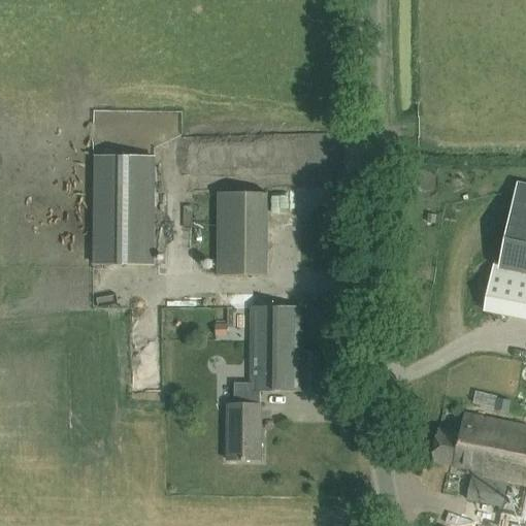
[(93,154),(92,262),(151,262),(152,155),(93,154)]
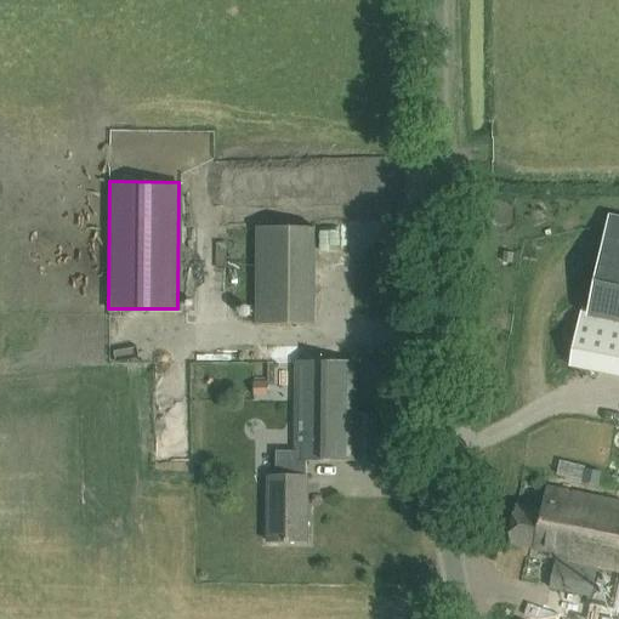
[(618,310),(618,220),(607,217),(589,304),(618,310)]
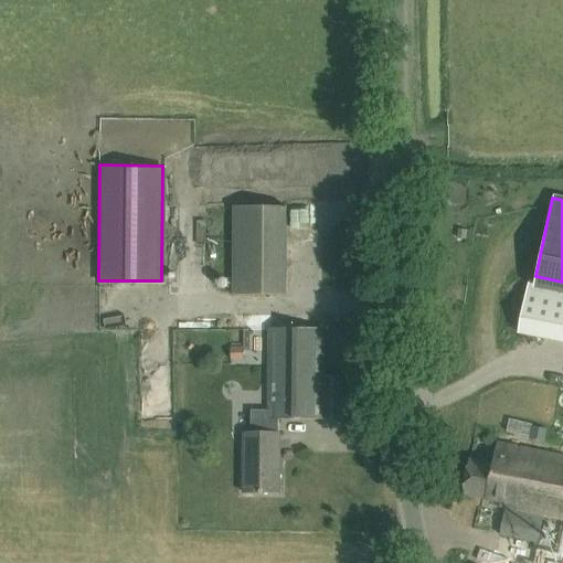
[(231,205),(231,221),(204,220),(204,240),(230,241),(230,293),(284,294),(285,204),(231,205)]
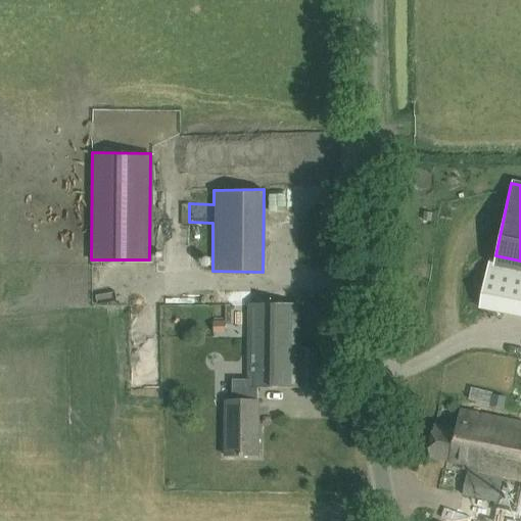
[(520,265),(487,258),(478,305),(520,314),(520,265)]
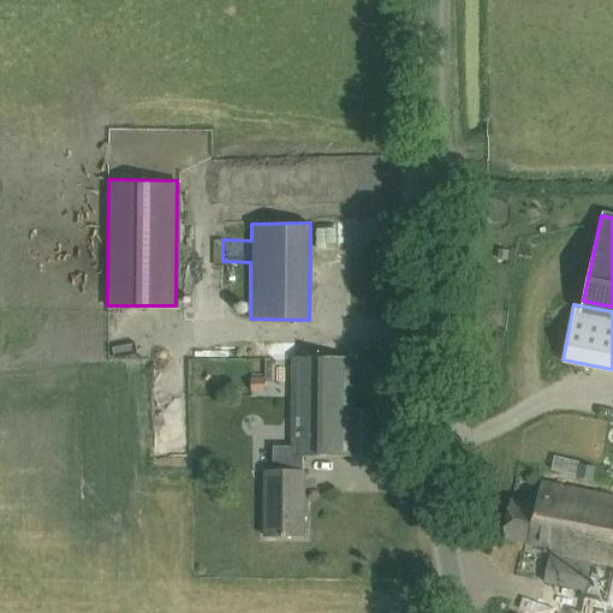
[(248,343),(248,388),(285,388),(286,341),(248,343)]
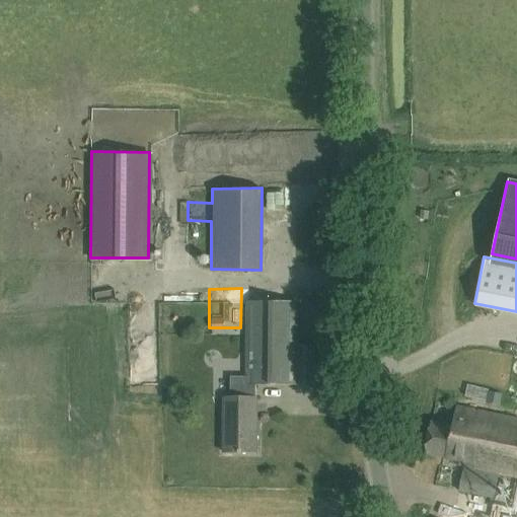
[(295,300),(245,300),(245,374),(228,375),(228,396),(222,396),(221,450),(254,450),(255,396),(254,396),(254,384),(312,384),(312,344),(295,344),(295,300)]
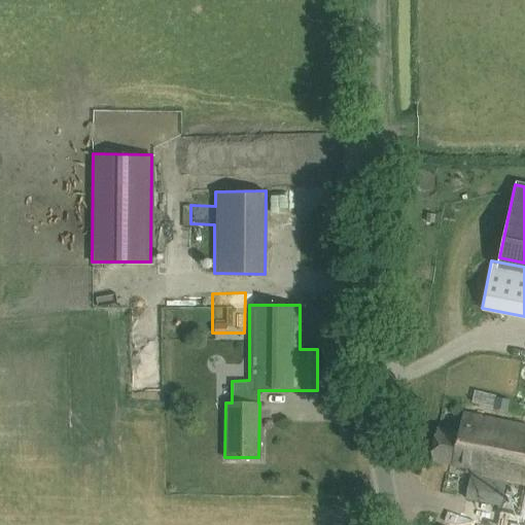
[(469,473),(465,497),(499,503),(503,479),(519,482),(519,485),(524,486),(524,424),(462,413),(458,432),(435,427),(429,459),(465,466),(464,471),(469,473)]
